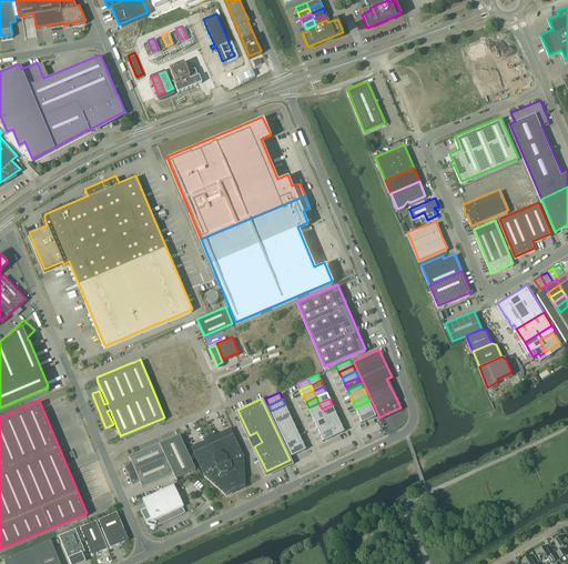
[(369,401),(355,408),(358,414),(373,408),(369,401)]
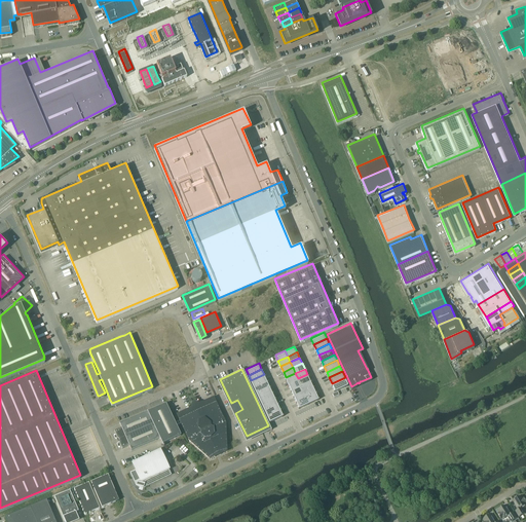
[(295,373),(286,377),(289,383),(298,378),(295,373)]
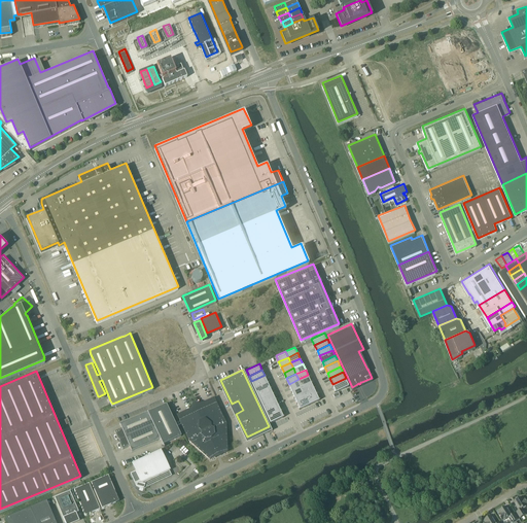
[(265,375),(251,381),(254,386),(267,380),(265,375)]
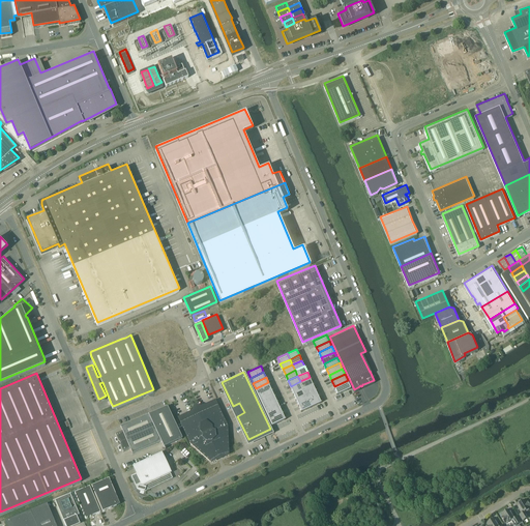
[(310,377),(300,381),(302,387),(313,382),(310,377)]
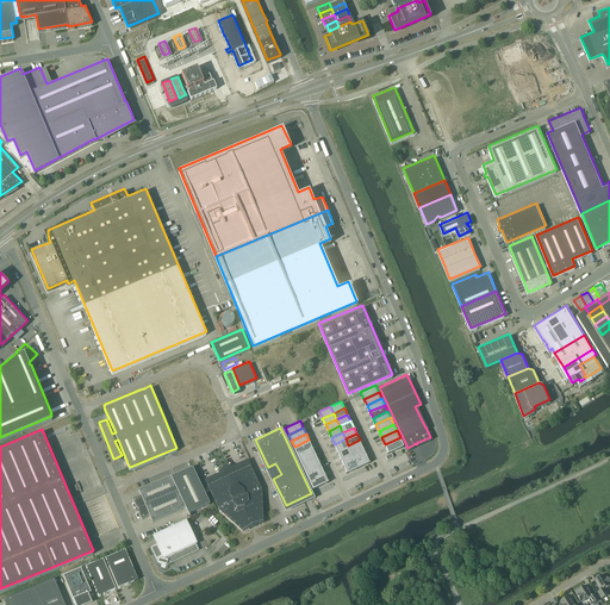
[(400,437),(385,444),(388,450),(403,443),(400,437)]
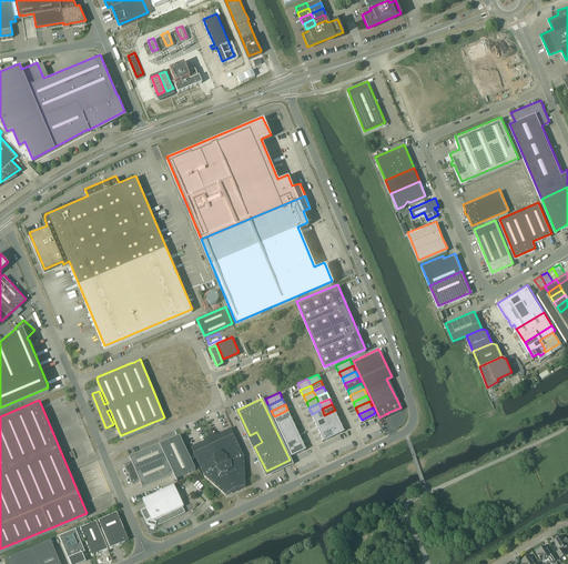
[(322,409),(312,414),(314,420),(324,415),(322,409)]
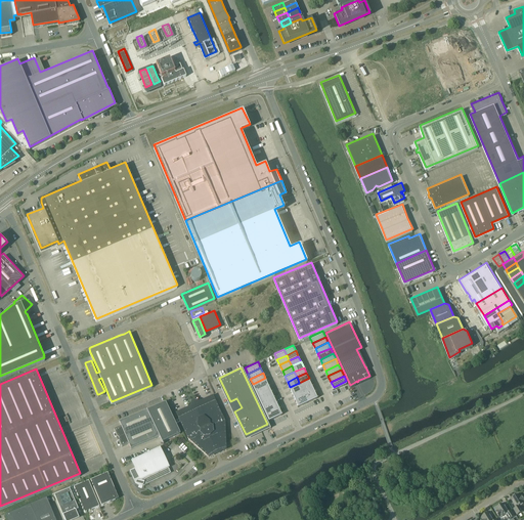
[(265,378),(253,384),(255,390),(268,384),(265,378)]
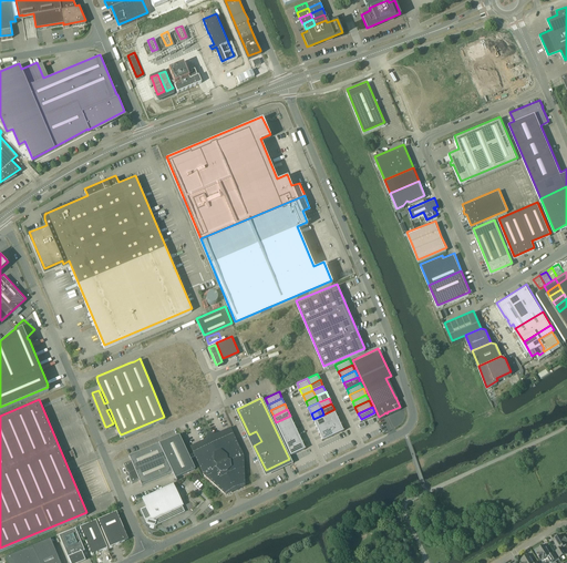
[(334,409),(323,415),(327,420),(337,416),(334,409)]
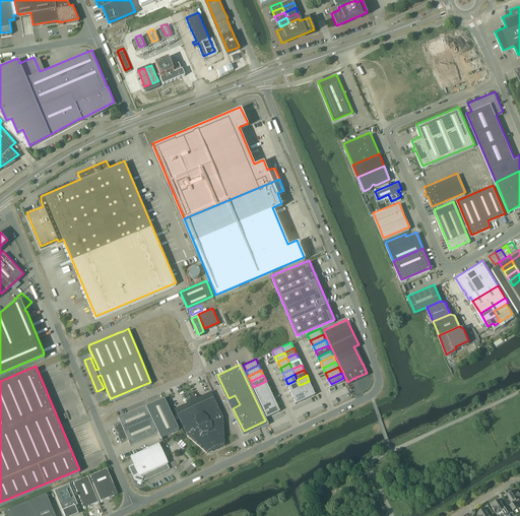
[(297,380),(287,384),(290,390),(300,385),(297,380)]
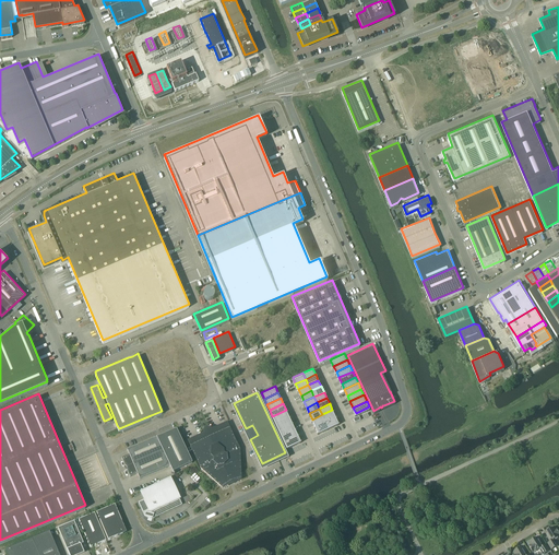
[(286,410),(272,416),(275,422),(289,415),(286,410)]
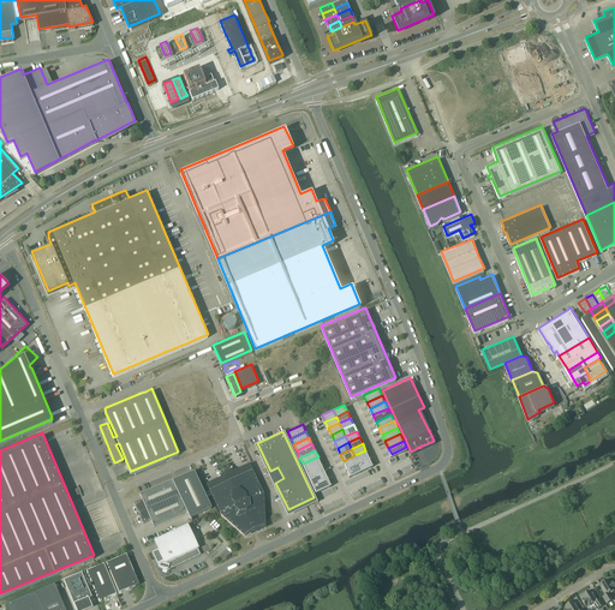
[(365,450),(354,455),(358,462),(369,456),(365,450)]
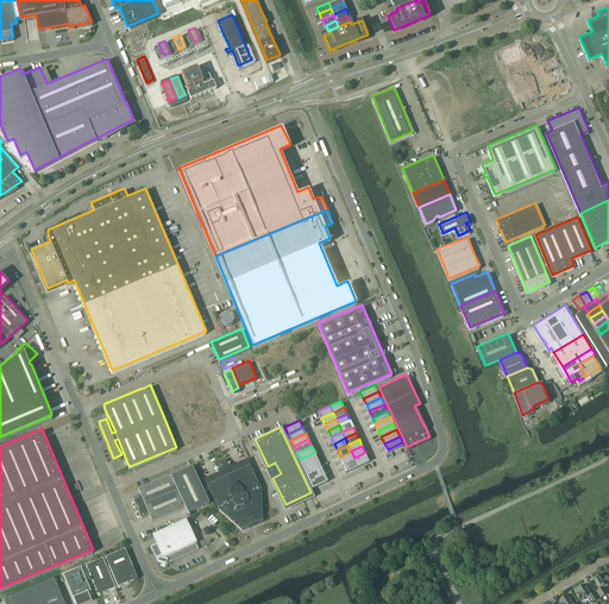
[(351,451),(340,457),(343,463),(355,458),(351,451)]
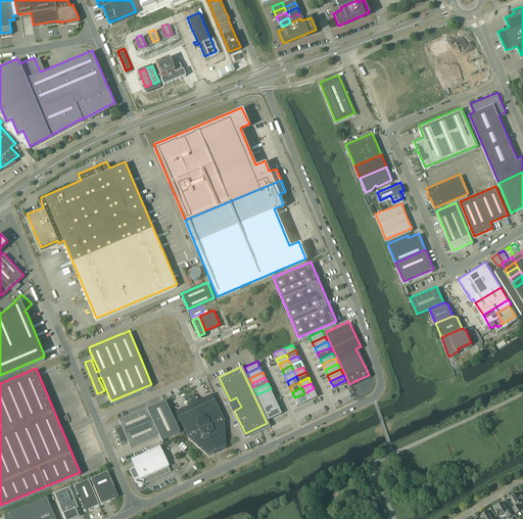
[(271,388),(257,394),(260,400),(273,394),(271,388)]
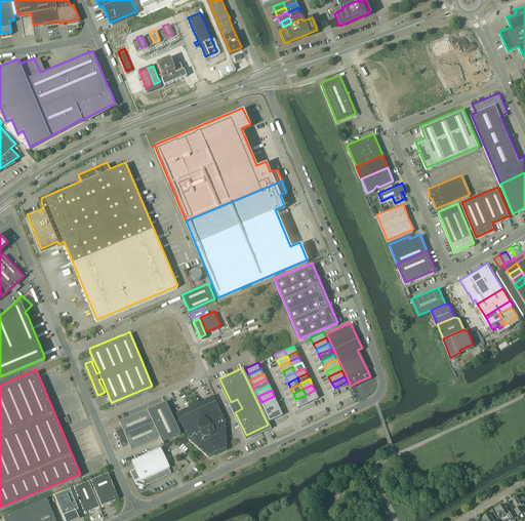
[(315,390),(306,395),(308,400),(317,396),(315,390)]
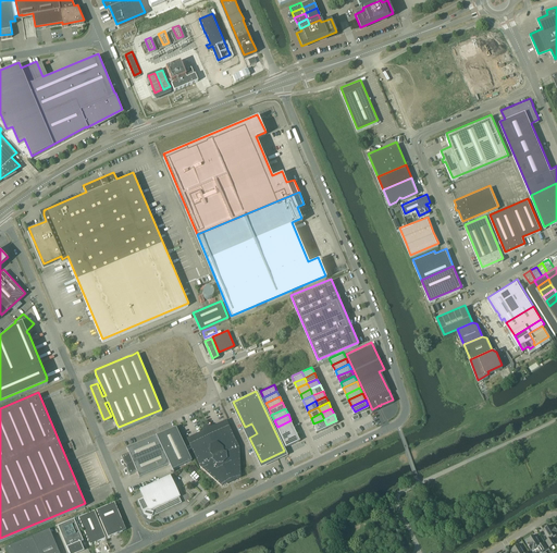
[(235,438),(225,418),(209,426),(209,424),(206,422),(203,424),(202,427),(203,428),(187,435),(190,442),(185,444),(186,447),(192,444),(199,462),(221,482),(225,478),(226,478),(233,475),(233,474),(239,474),(238,443),(237,443),(236,441),(237,441),(235,438)]
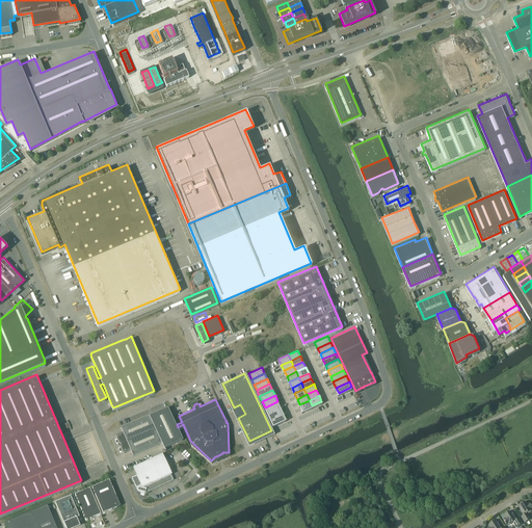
[(310,400),(299,404),(302,411),(312,405),(310,400)]
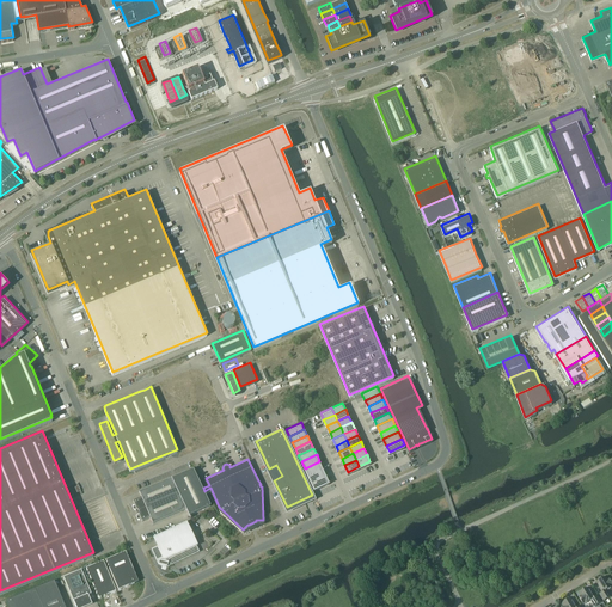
[(319,461),(305,468),(307,474),(323,467),(319,461)]
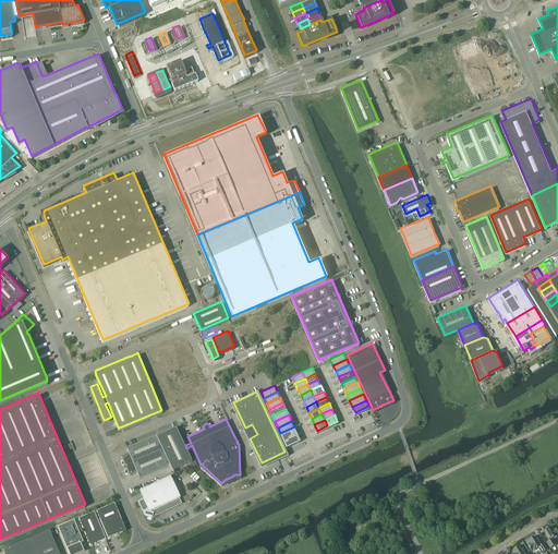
[(121,454),(124,461),(125,461),(126,465),(130,472),(136,469),(138,474),(169,462),(172,468),(192,458),(186,448),(185,445),(176,424),(126,446),(129,450),(121,454)]
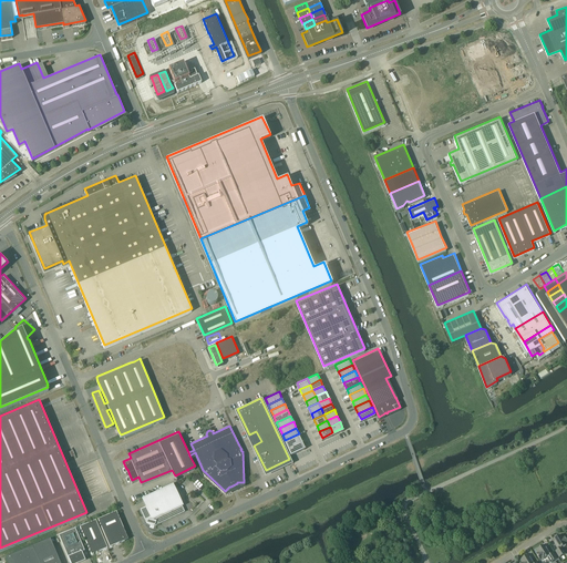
[(299,433),(285,440),(288,447),(301,440),(299,433)]
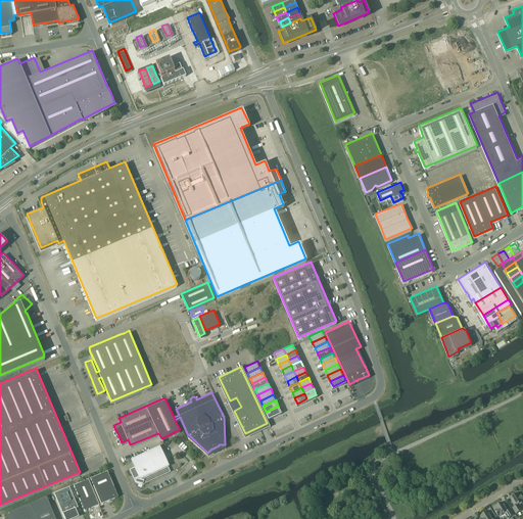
[(278,406),(266,412),(268,417),(281,411),(278,406)]
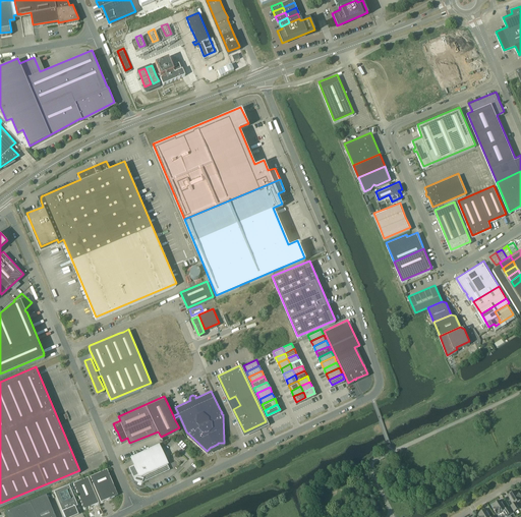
[(138,477),(141,479),(141,478),(142,479),(169,466),(167,461),(158,443),(131,455),(134,462),(129,465),(134,476),(135,477),(136,477),(137,477),(138,477)]
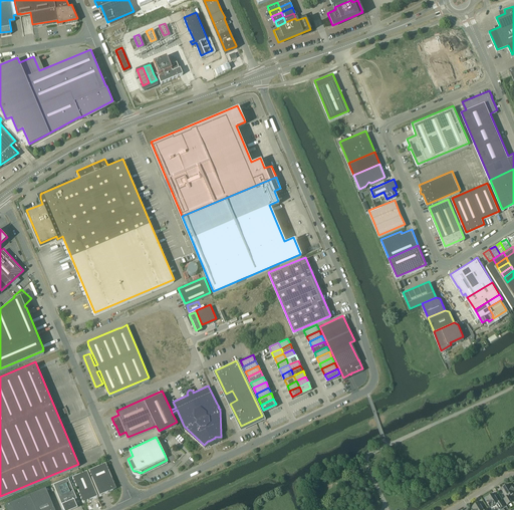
[(105,460),(88,468),(99,493),(109,488),(112,487),(115,485),(105,460)]
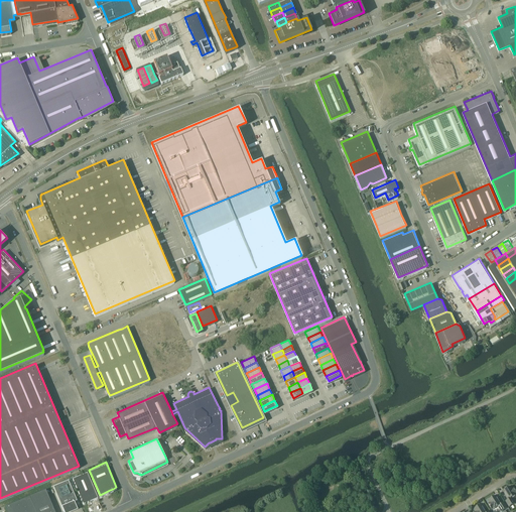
[(98,495),(87,470),(73,476),(83,501),(98,495)]
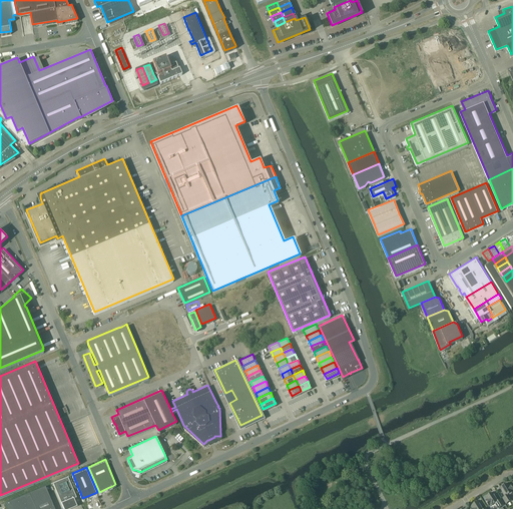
[(53,481),(63,506),(64,507),(75,503),(72,496),(76,495),(68,475),(53,481)]
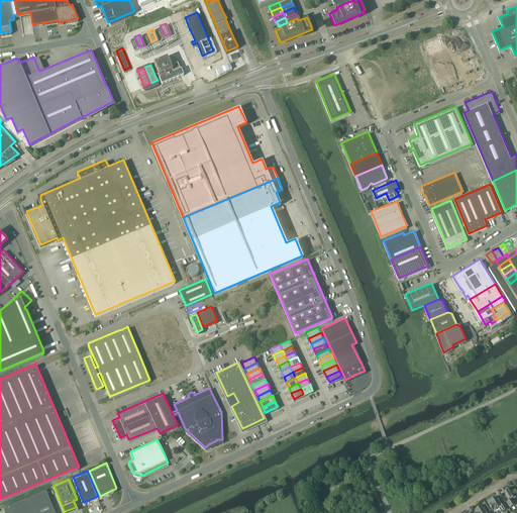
[(516,493),(516,492),(516,490),(514,486),(513,487),(511,485),(510,485),(509,484),(505,487),(506,488),(504,489),(509,497),(507,499),(510,504),(515,501),(512,496),(516,493)]
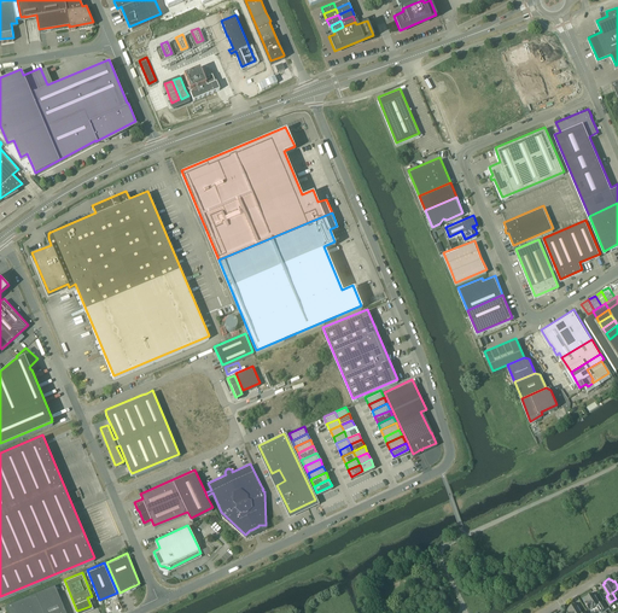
[(66,612),(54,583),(6,603),(10,612),(66,612)]
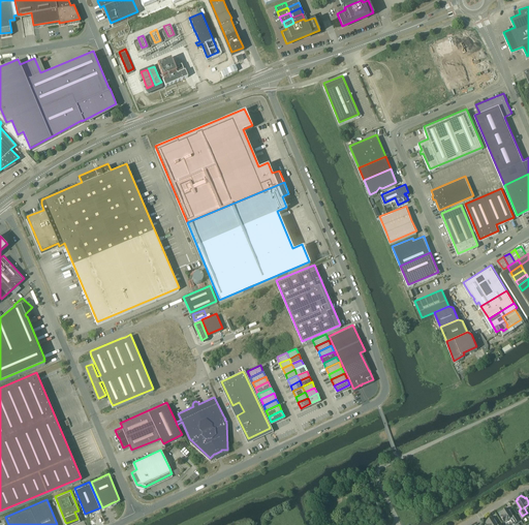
[(501,510),(502,512),(500,513),(504,519),(505,518),(506,518),(510,516),(514,521),(520,518),(516,512),(512,514),(507,505),(506,505),(505,505),(501,507),(502,508),(501,510)]
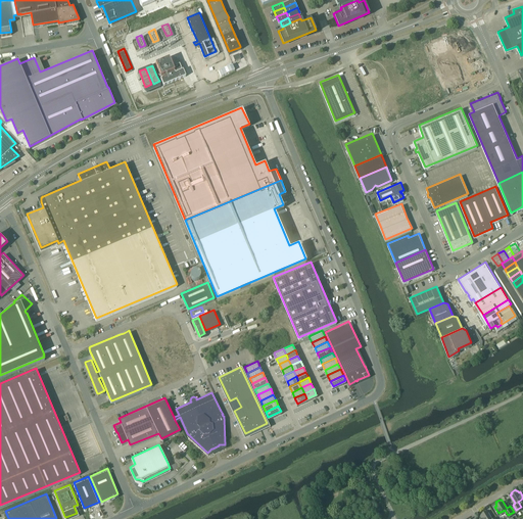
[(486,509),(485,508),(481,511),(481,512),(480,513),(482,515),(480,516),(481,518),(489,518),(490,518),(497,518),(495,515),(492,517),(487,509),(486,509)]
